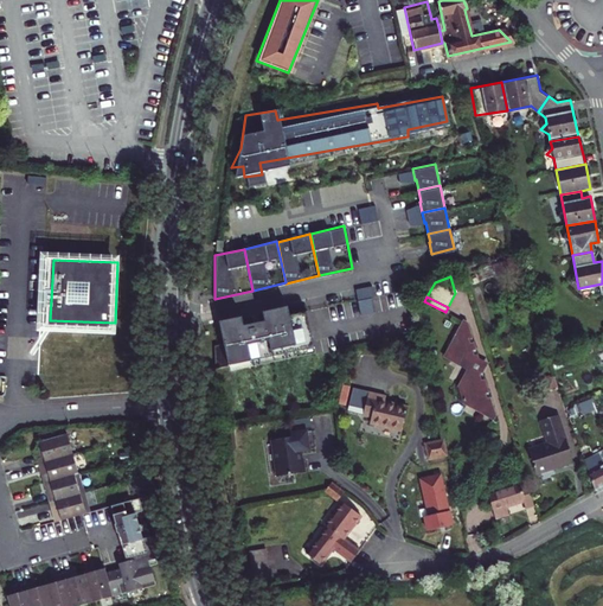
[(242,316),(219,320),(224,343),(215,345),(216,369),(315,346),(307,312),(290,316),(288,306),(263,311),(265,321),(244,326),(242,316)]
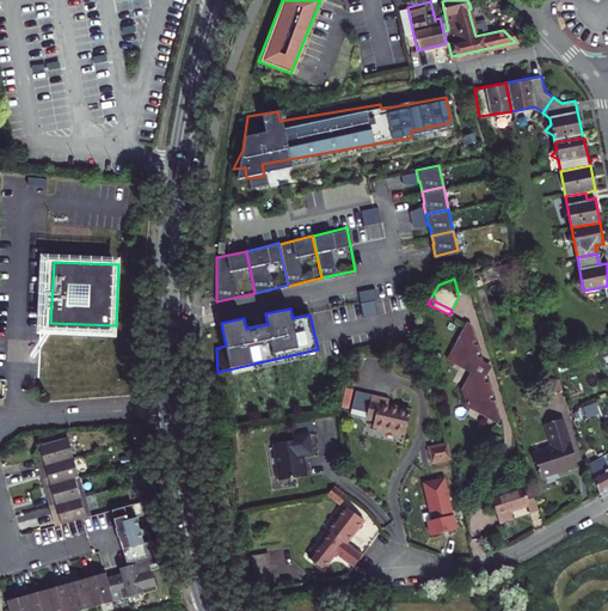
[(484,365),(472,327),(468,324),(452,358),(476,370),(466,388),(471,403),(498,421),(501,417),(486,372),(484,371),(483,367),(484,365)]
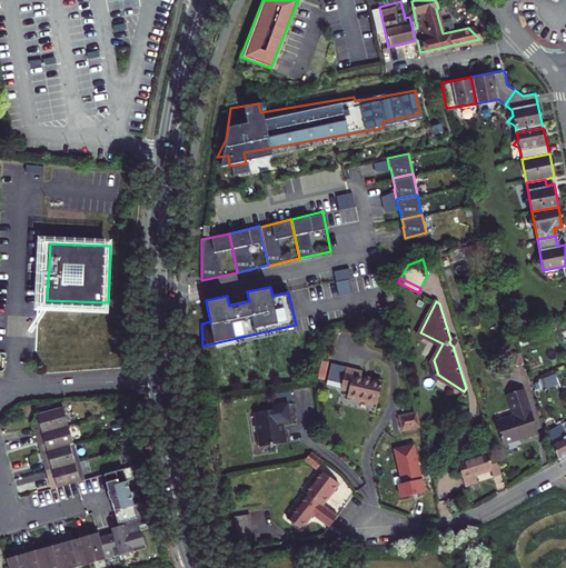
[(364,376),(365,370),(347,367),(343,388),(350,390),(349,396),(379,402),(384,379),(364,376)]
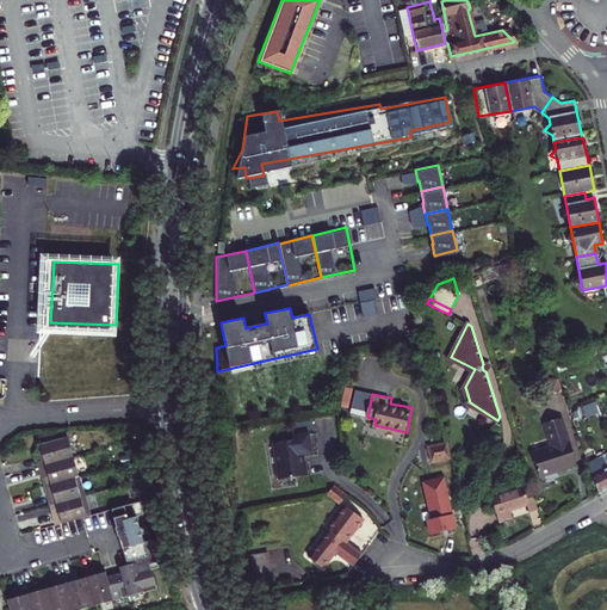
[(581,464),(564,417),(547,423),(552,437),(555,437),(557,444),(536,451),(544,476),(581,464)]
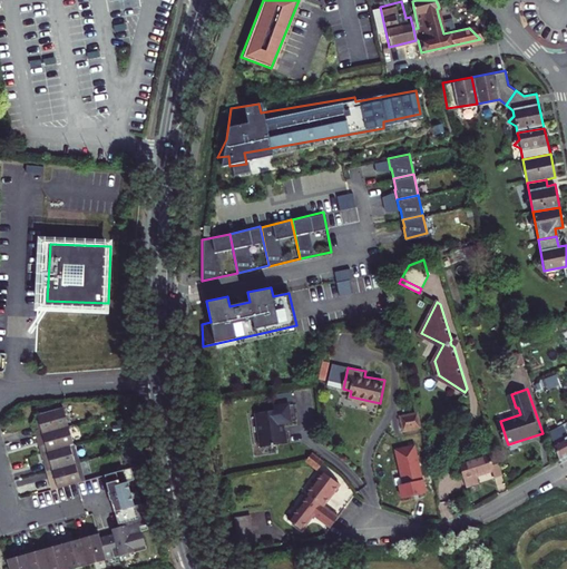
[(33,429),(66,419),(60,400),(57,401),(55,394),(32,401),(37,420),(32,421),(33,429)]
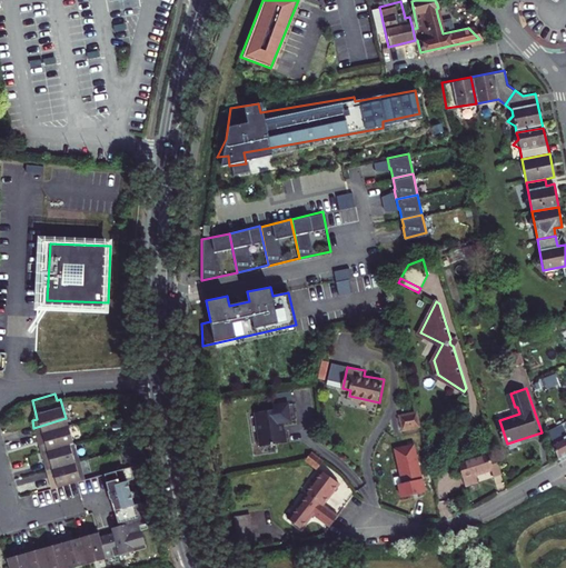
[(288,420),(285,404),(265,407),(266,410),(247,412),(251,447),(278,442),(276,431),(275,430),(274,430),(272,422),(288,420)]
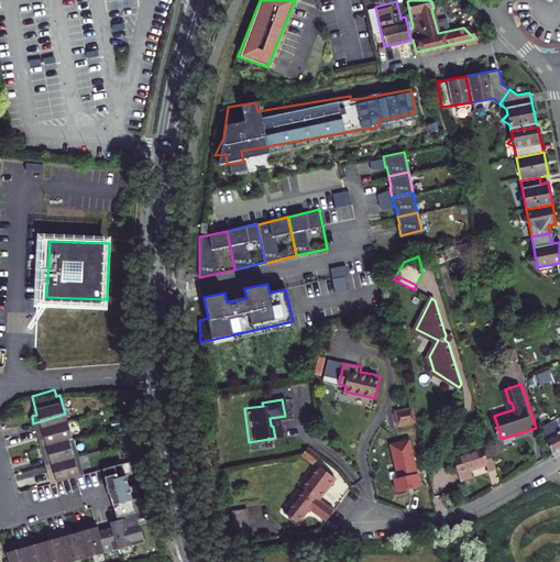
[(397,423),(414,420),(410,406),(394,410),(397,423)]
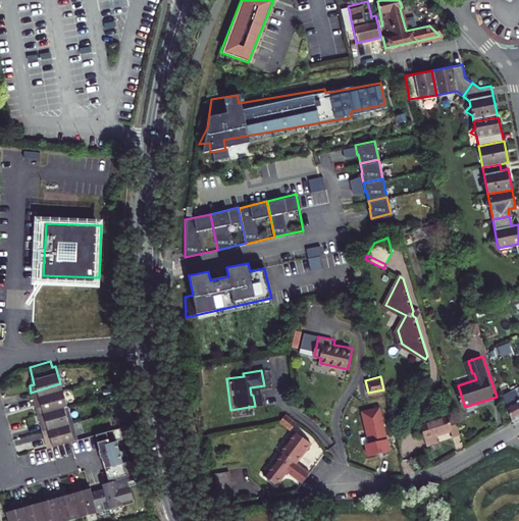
[(65,401),(60,383),(31,393),(36,409),(65,401)]
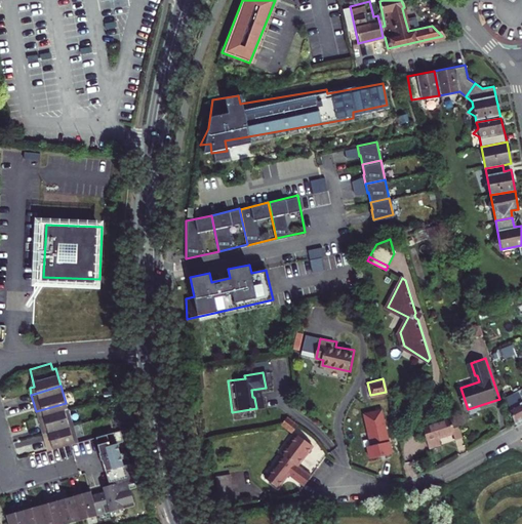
[(521,390),(508,397),(517,422),(521,419),(521,390)]
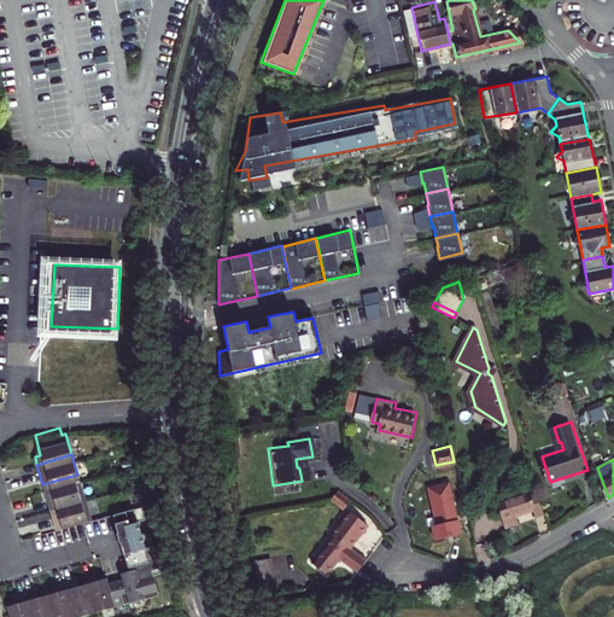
[(83,494),(77,475),(42,484),(48,504),(83,494)]
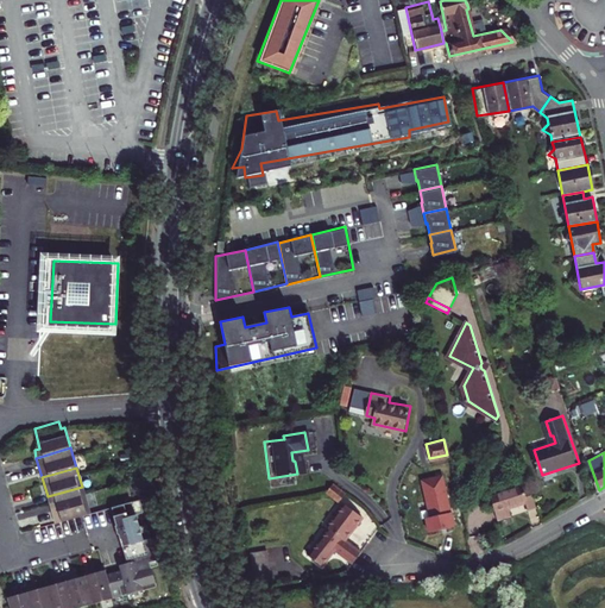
[(446,475),(424,480),(433,516),(428,518),(432,532),(458,526),(446,475)]
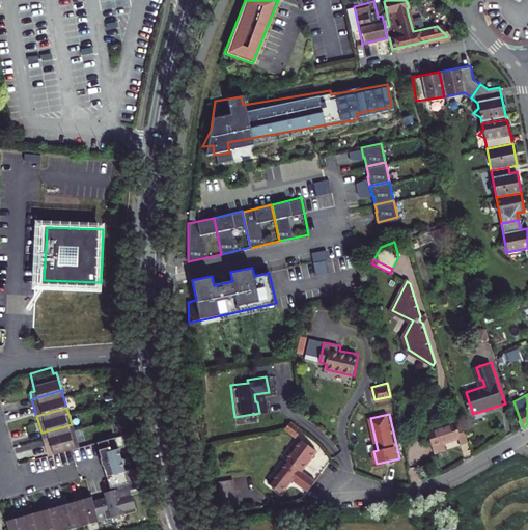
[(294,421),(288,428),(299,436),(304,427),(294,421)]
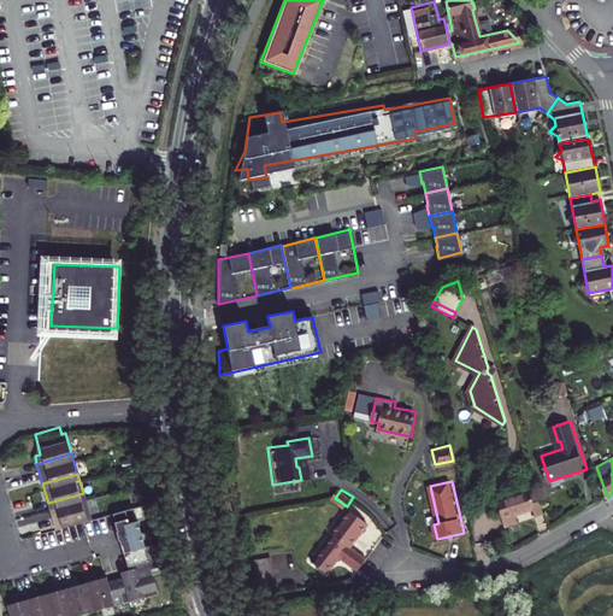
[(530,492),(499,502),(506,526),(520,521),(518,512),(535,506),(530,492)]
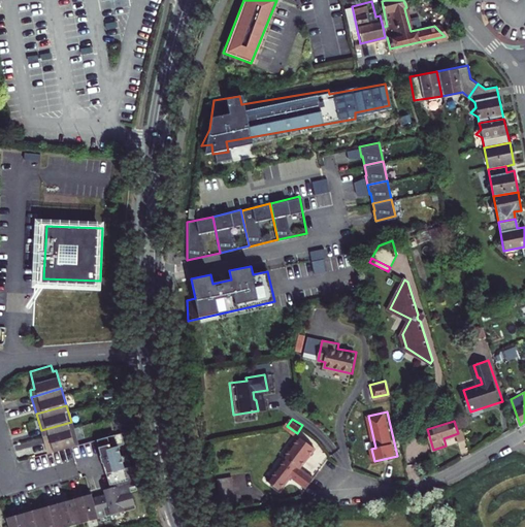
[(75,438),(71,422),(41,430),(45,448),(69,440),(75,438)]
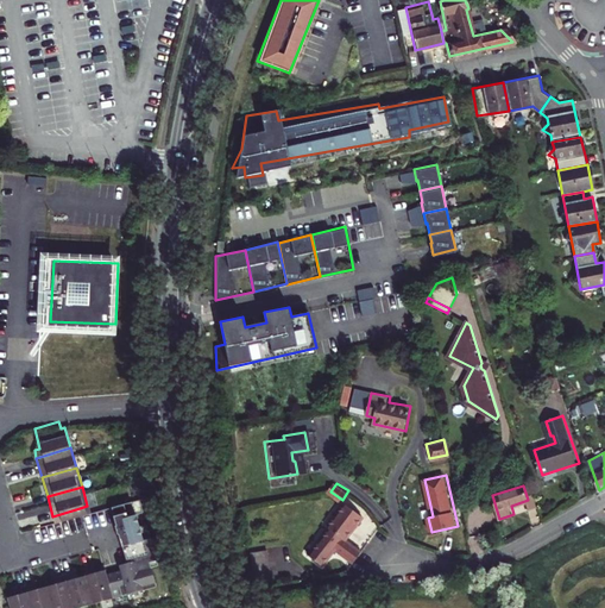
[(528,496),(533,509),(541,506),(537,493),(528,496)]
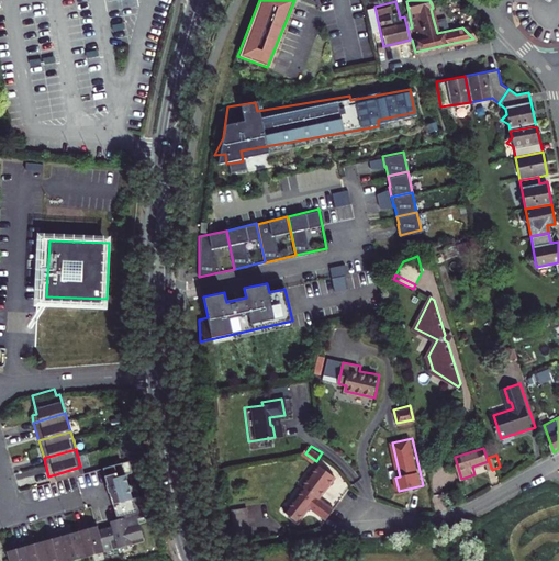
[(107,519),(94,523),(100,543),(142,531),(119,457),(74,469),(79,486),(103,480),(113,513),(105,514),(107,519)]
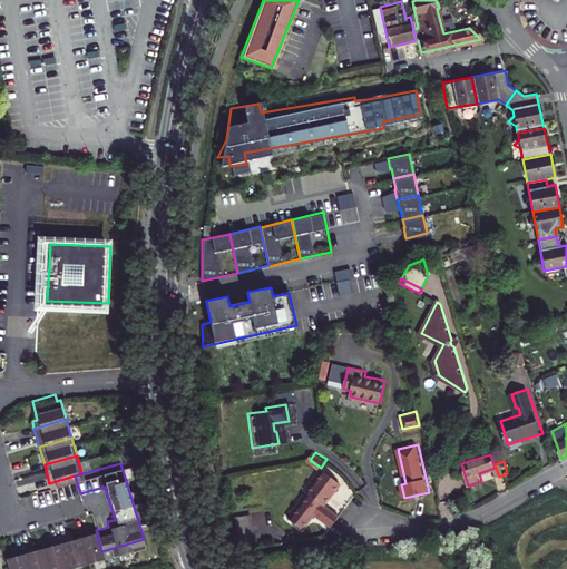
[(325,468),(290,516),(304,526),(315,511),(334,526),(342,514),(328,504),(344,482),(325,468)]
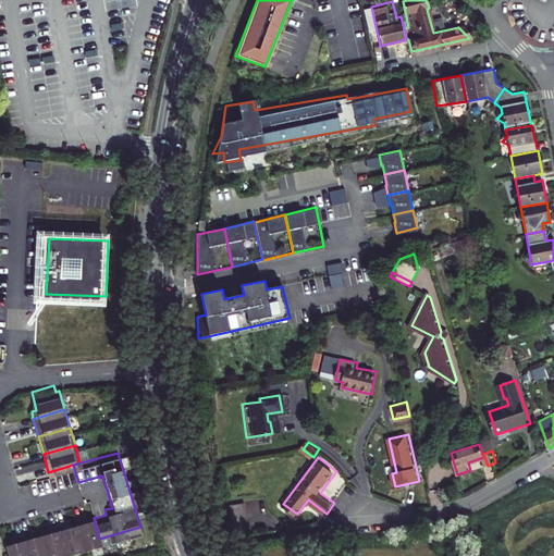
[(249,503),(233,506),(237,532),(253,530),(249,503)]
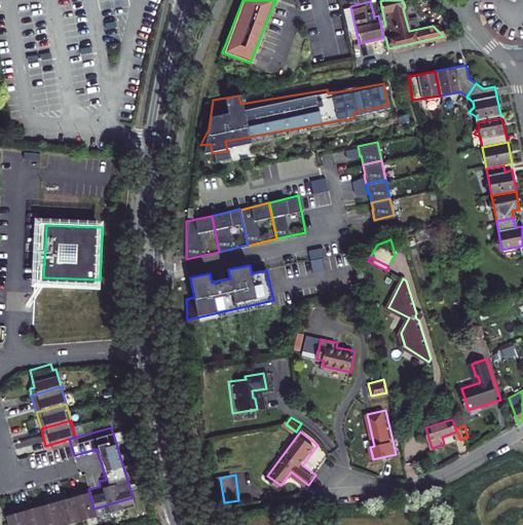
[(94,509),(88,489),(86,485),(78,488),(76,483),(69,484),(70,490),(77,514),(94,509)]
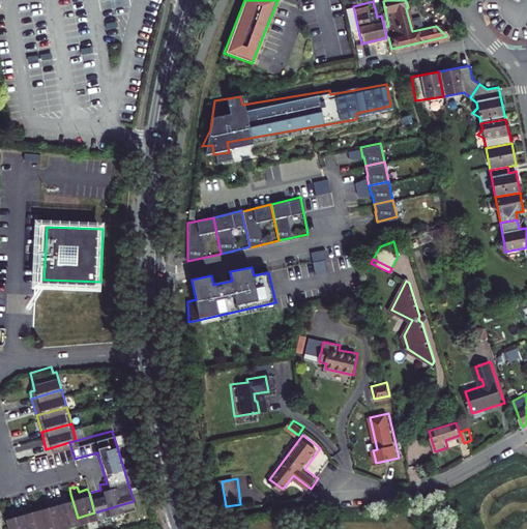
[(78,518),(70,494),(61,496),(60,491),(53,493),(61,523),(78,518)]
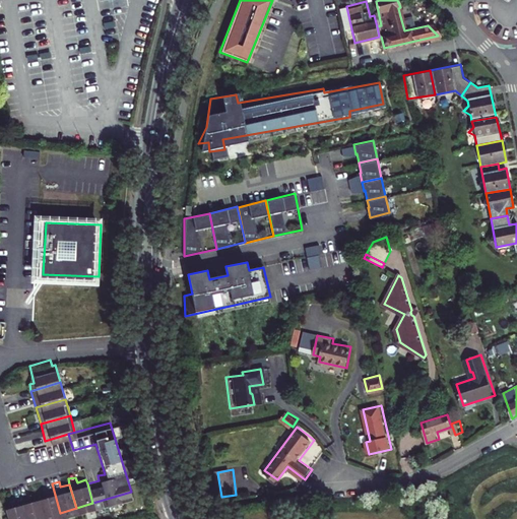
[(44,517),(60,513),(52,483),(45,485),(47,491),(37,494),(44,517)]
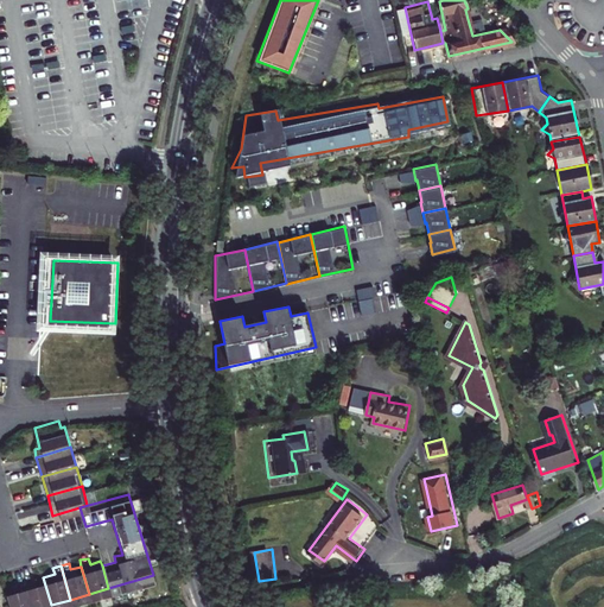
[(44,606),(51,605),(43,577),(32,581),(30,575),(23,576),(31,606),(44,606)]
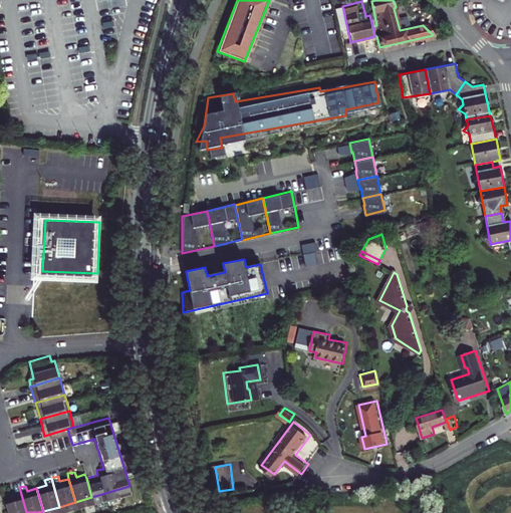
[(8,512),(26,512),(19,487),(12,489),(13,495),(4,498),(8,512)]
